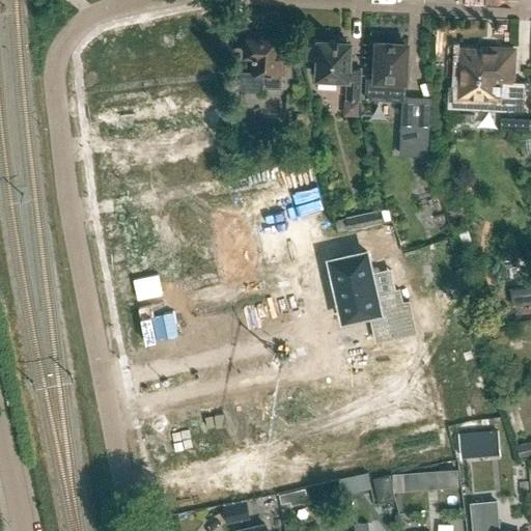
[(282,88),(284,37),(247,35),(246,54),(254,55),(253,71),(240,71),(239,90),(262,91),(262,87),(282,88)]
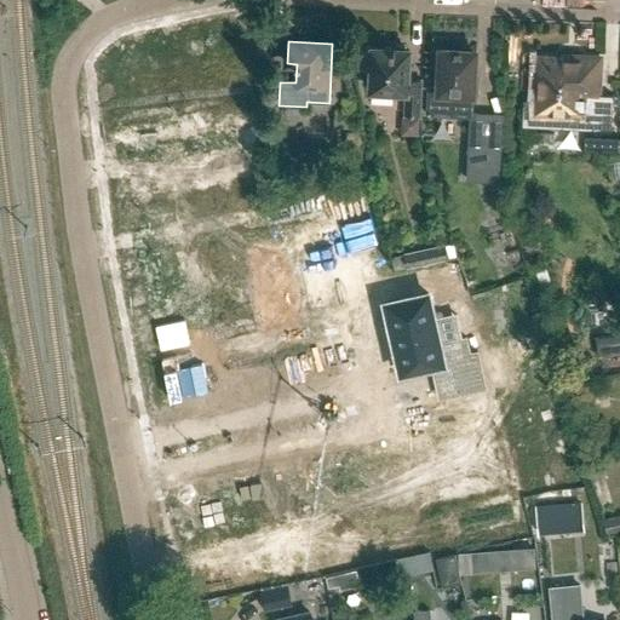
[(420,116),(422,80),(408,79),(409,51),(395,50),(395,47),(363,46),(362,69),(372,69),(371,91),(406,92),(405,115),(420,116)]
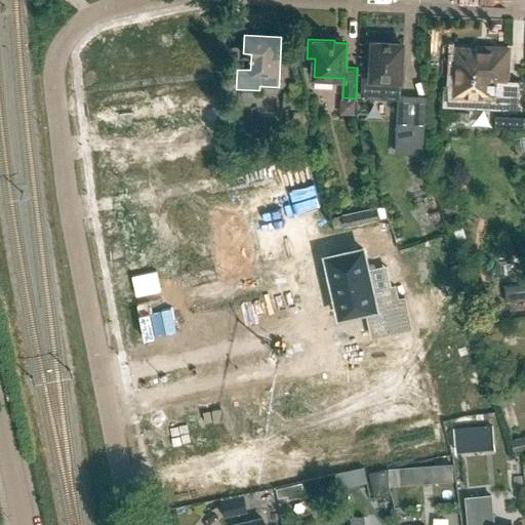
[(402,65),(403,43),(373,42),(372,63),(370,63),(369,75),(372,75),(372,79),(384,79),(382,98),(400,99),(401,80),(404,80),(405,65),(402,65)]
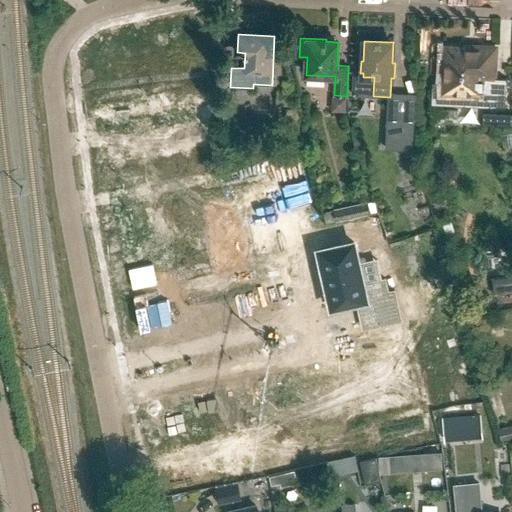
[(494,78),(496,47),(476,47),(476,48),(446,47),(445,83),(433,83),(432,104),(468,105),(468,104),(492,105),(492,107),(506,107),(507,78),(494,78)]
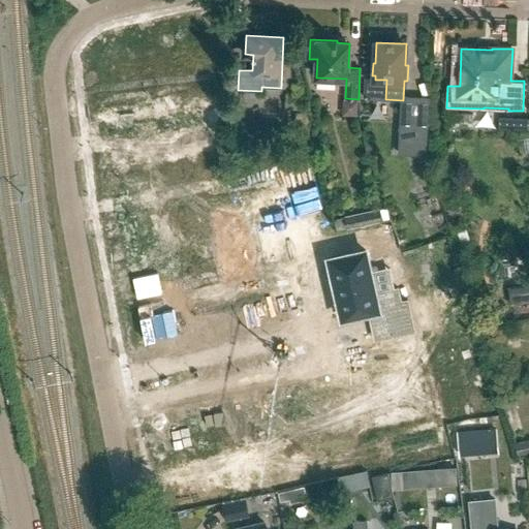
[(302,110),(302,97),(292,96),(291,110),(302,110)]
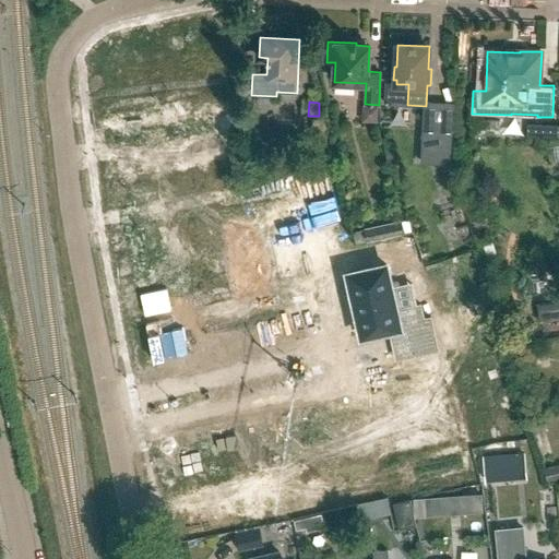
[(558,125),(530,125),(528,137),(558,137),(558,125)]
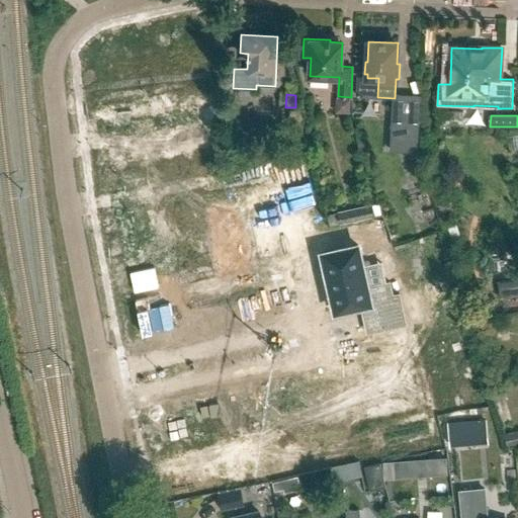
[(393,118),(392,151),(418,152),(419,119),(393,118)]
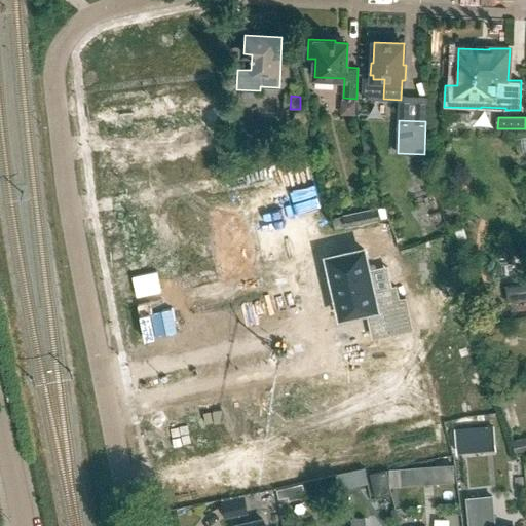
[(387,219),(384,208),(378,209),(377,208),(342,216),(342,217),(332,219),(335,230),(387,219)]
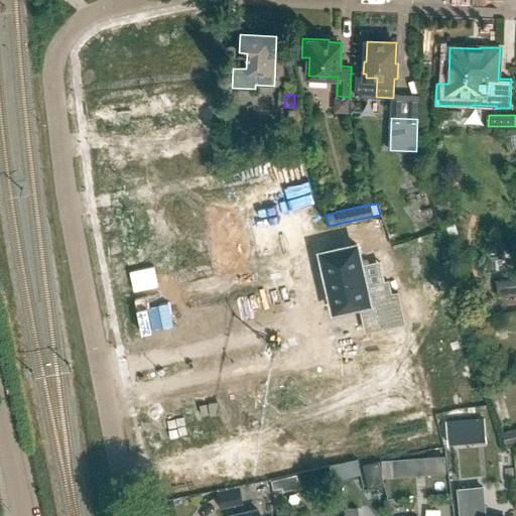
[(280,255),(259,260),(269,303),(268,304),(268,305),(291,300),(284,268),(297,266),(291,240),(278,243),(280,255)]
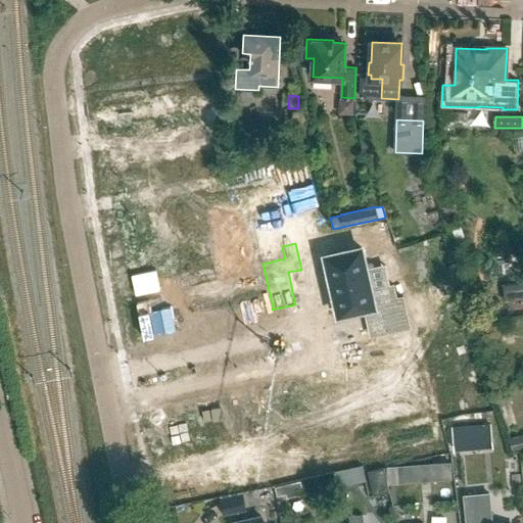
[(331,275),(324,276),(328,296),(335,295),(339,314),(380,304),(386,332),(410,327),(403,296),(396,298),(393,284),(371,290),(361,248),(326,255),(331,275)]
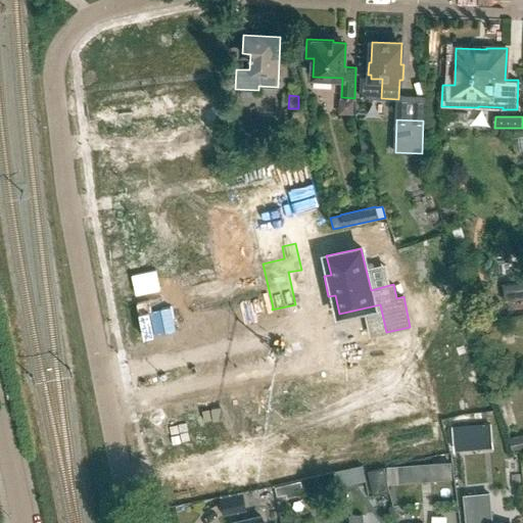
[(250,314),(272,308),(273,307),(263,264),(241,268),(238,256),(224,259),(230,285),(243,283),(250,314)]
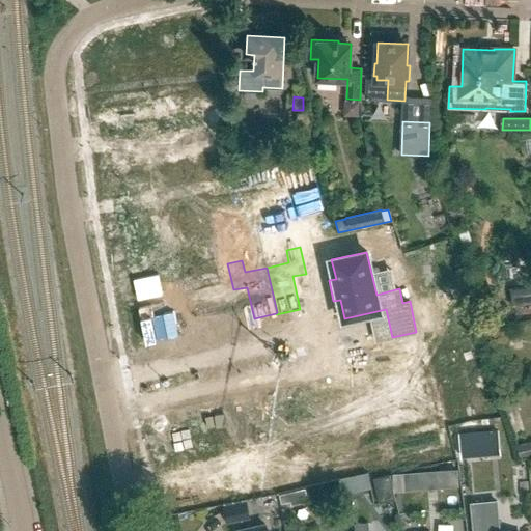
[(472,435),(459,436),(462,456),(473,455),(472,435)]
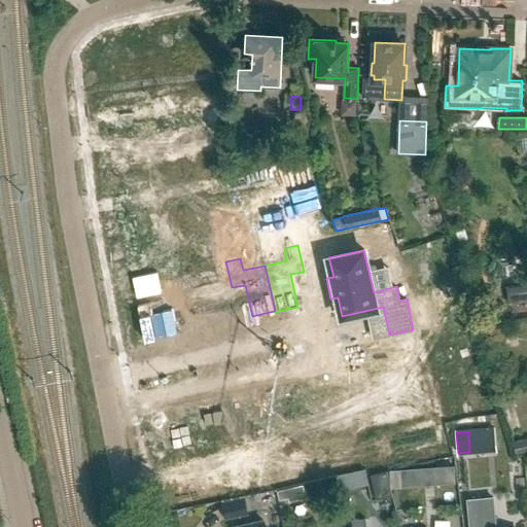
[(454,466),(441,467),(443,484),(455,483),(454,466)]
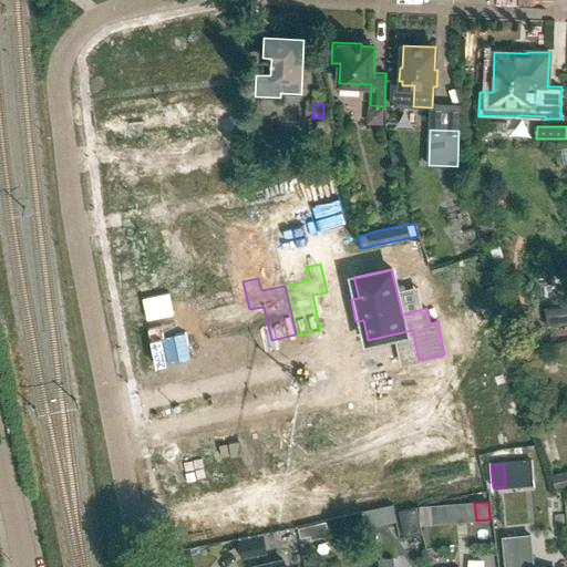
[(445,505),(431,506),(433,523),(447,522),(445,505)]
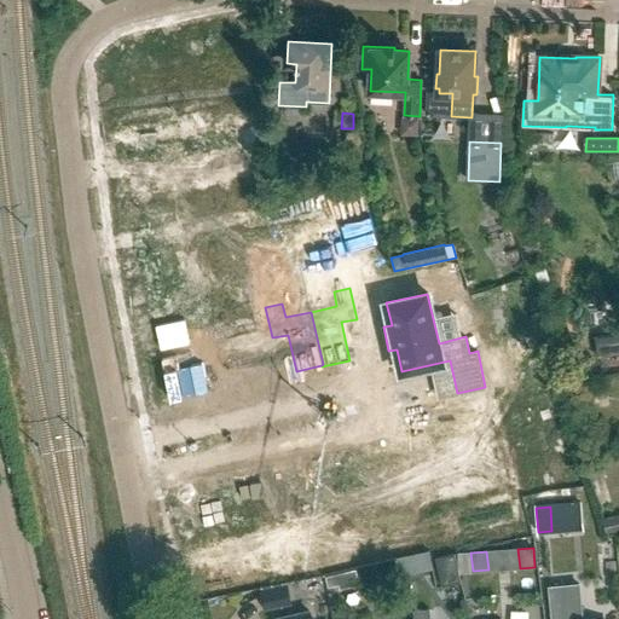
[(441,586),(461,582),(455,554),(435,557),(441,586)]
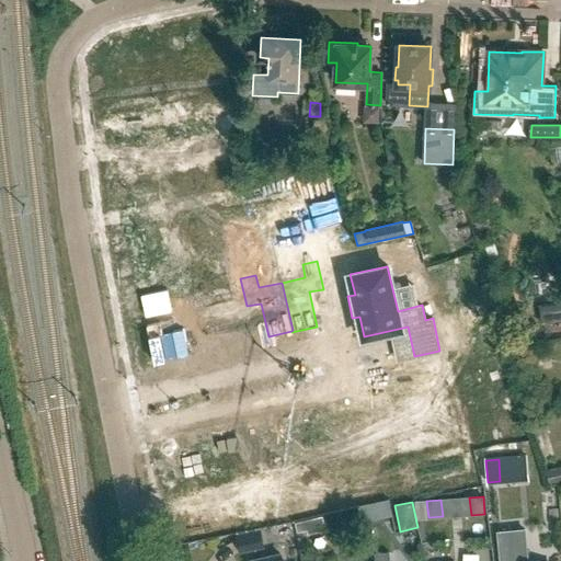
[(239,552),(264,547),(261,528),(236,534),(239,552)]
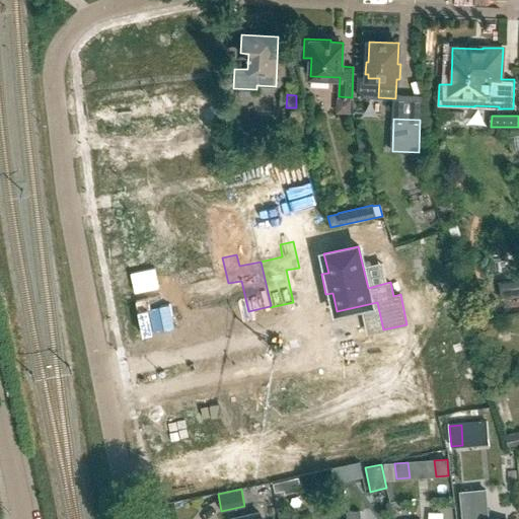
[(483,518),(483,514),(486,514),(484,490),(459,492),(461,518),(483,518)]
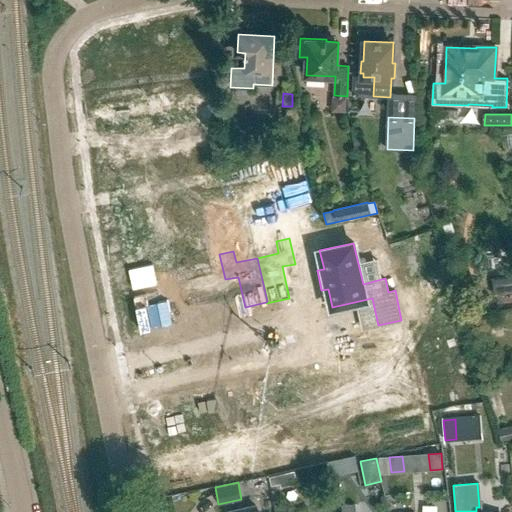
[(289,511),(287,501),(275,503),(276,511),(289,511)]
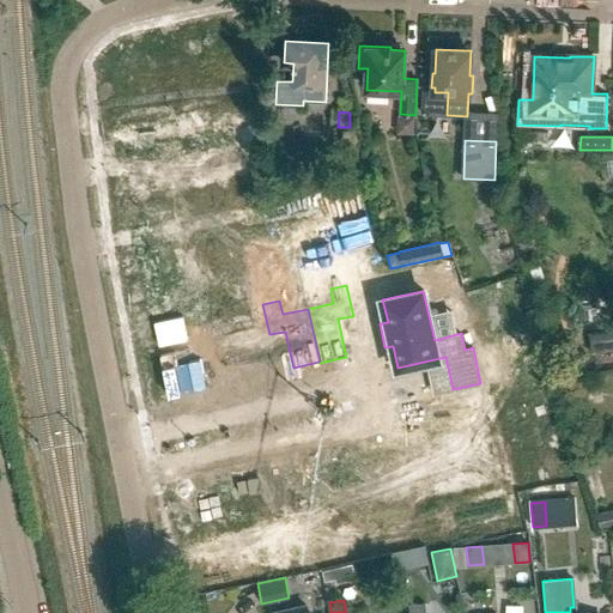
[(309,612),(308,602),(272,610),(272,612),(309,612)]
